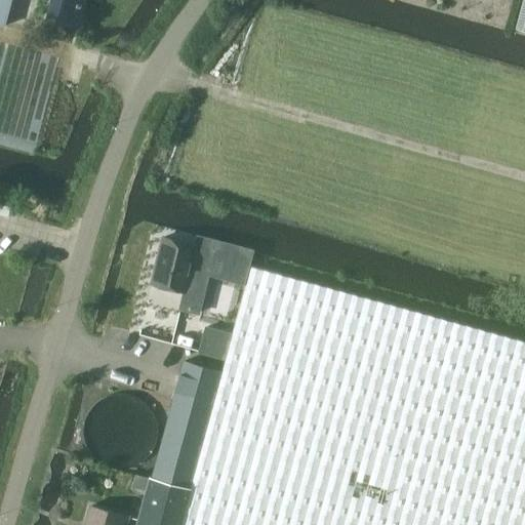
[(9,0),(0,0),(0,25),(2,26),(9,0)]
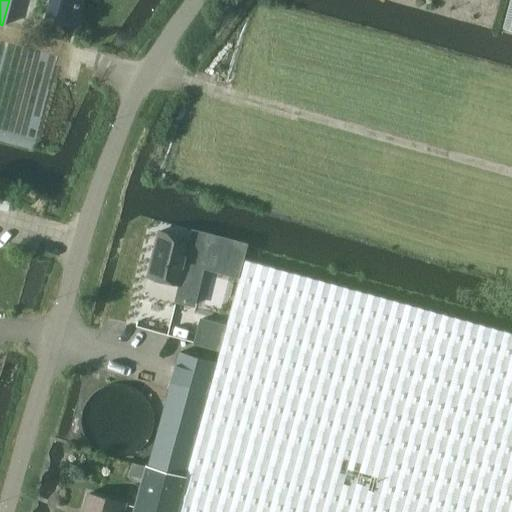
[(49,0),(45,19),(76,26),(82,0),(49,0)]
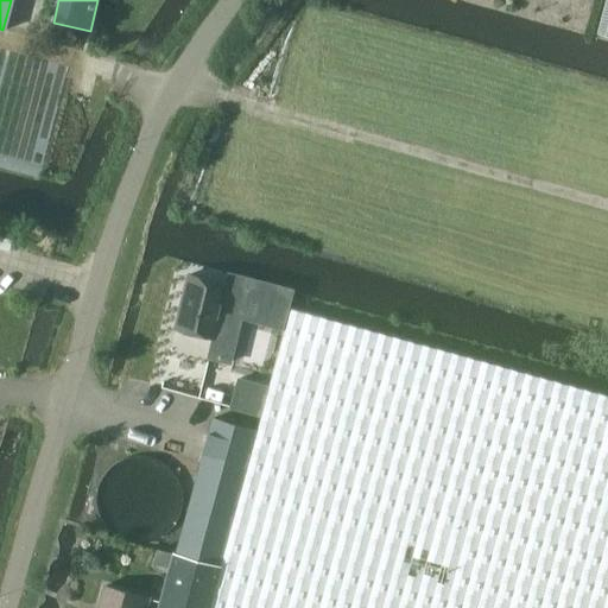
[(607,0),(605,0),(597,33),(607,36),(607,0)]
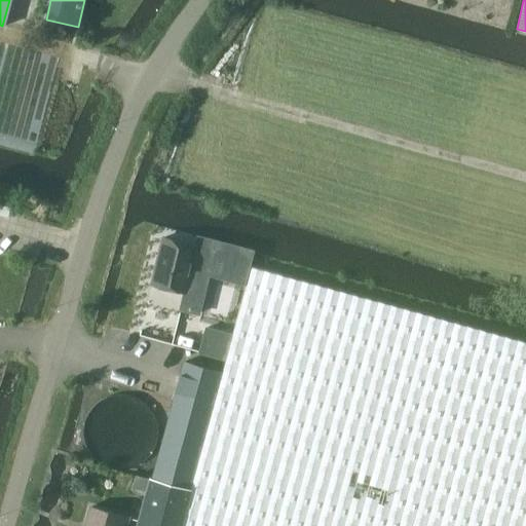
[(152,286),(156,287),(158,290),(166,292),(171,290),(187,294),(197,247),(162,238),(152,286)]
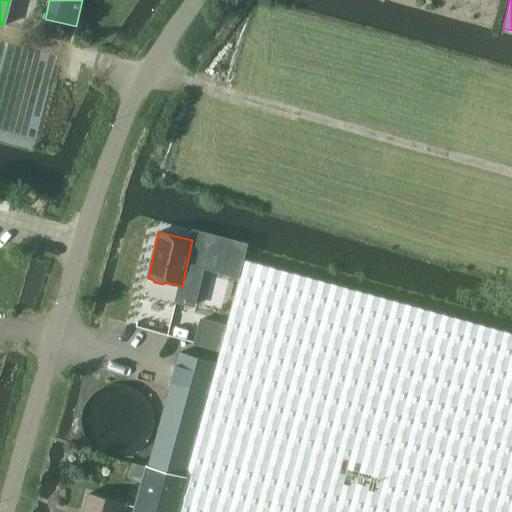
[(511,511),(511,332),(245,260),(216,363),(185,476),(175,511),(511,511)]
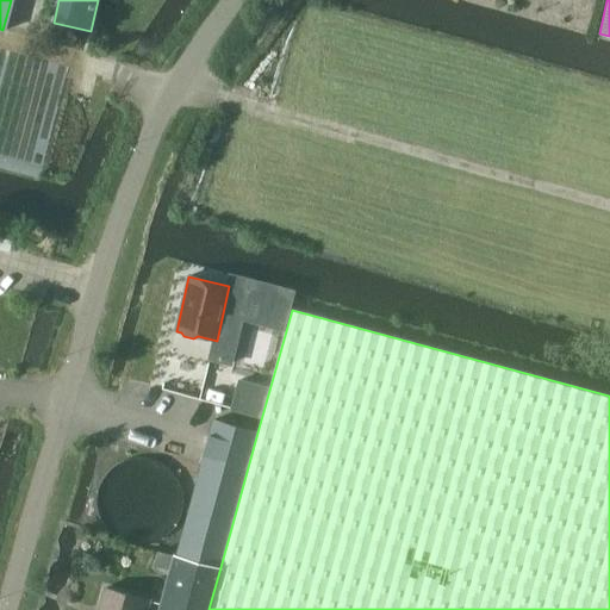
[(221,567),(257,433),(215,421),(178,555),(221,567)]
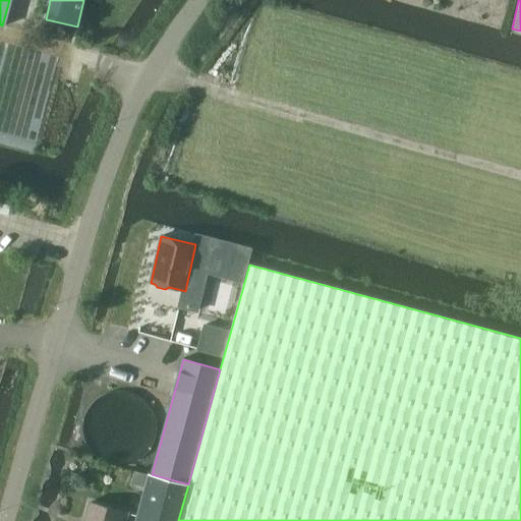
[(153,427),(153,421),(151,414),(148,409),(145,404),(140,400),(136,397),(131,394),(125,391),(120,391),(115,391),(109,391),(104,393),(99,395),(93,399),(89,403),(84,408),(82,413),(79,420),(79,425),(80,430),(81,439),(84,445),(89,449),(94,454),(98,457),(104,460),(111,461),(118,462),(124,461),(130,459),(136,456),(142,451),(146,446),(150,441),(152,435),(153,427)]
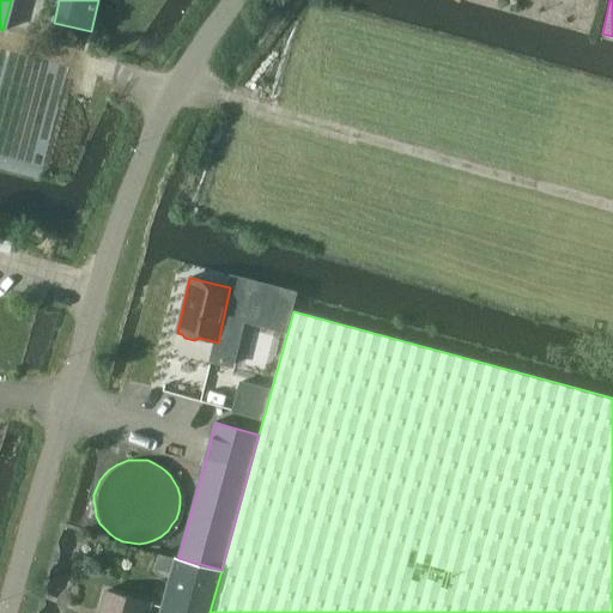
[(210,612),(222,570),(178,558),(163,612),(210,612)]
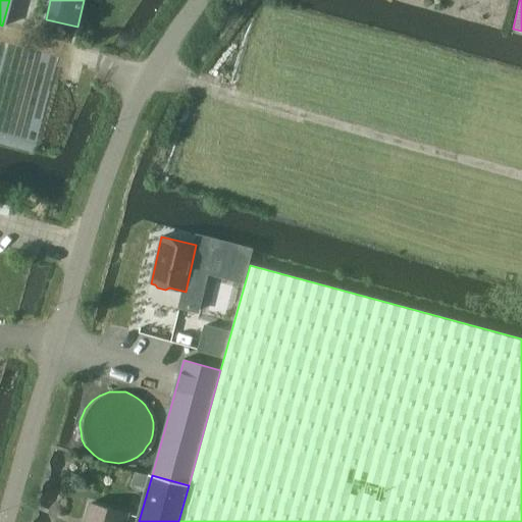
[(123,521),(126,513),(90,503),(85,521),(123,521)]
